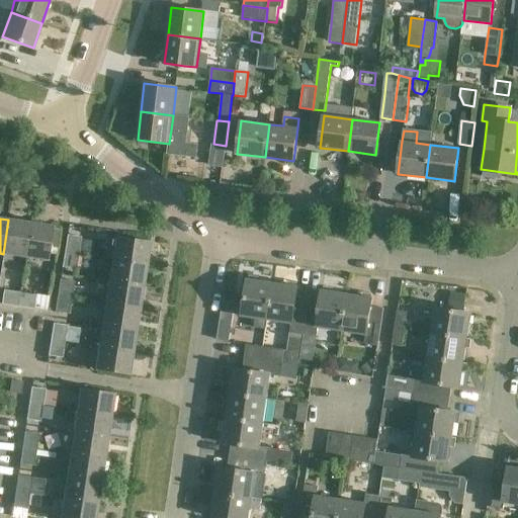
[(30,224),(8,220),(3,254),(25,257),(30,224)]
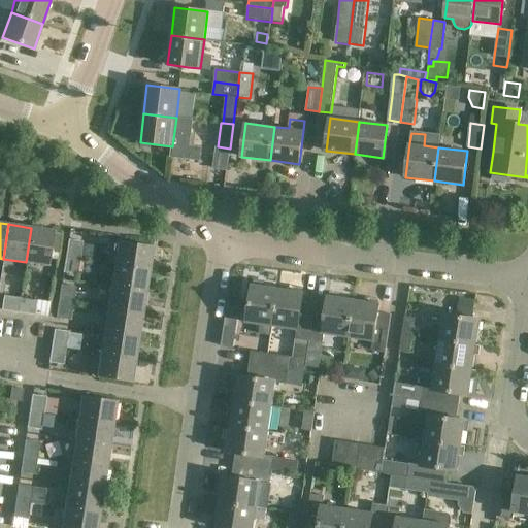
[(54,231),(31,228),(26,262),(48,266),(54,231)]
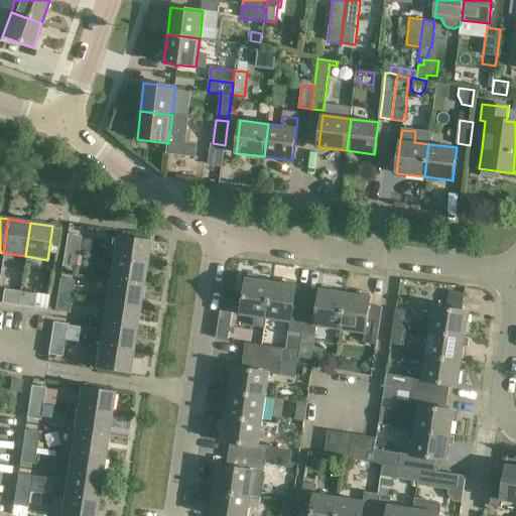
[(63,251),(78,253),(81,237),(67,234),(63,251)]
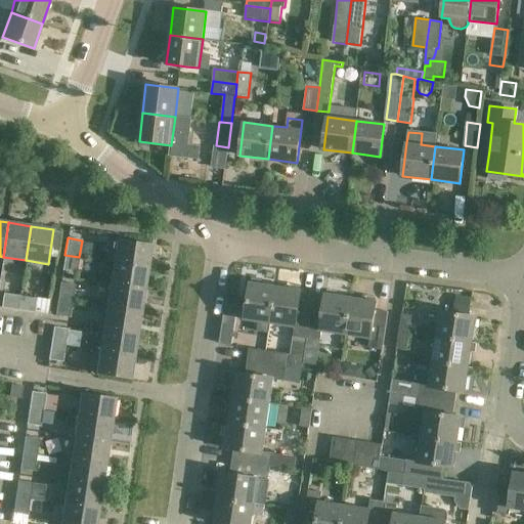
[(118,239),(114,260),(114,262),(147,267),(151,245),(118,239)]
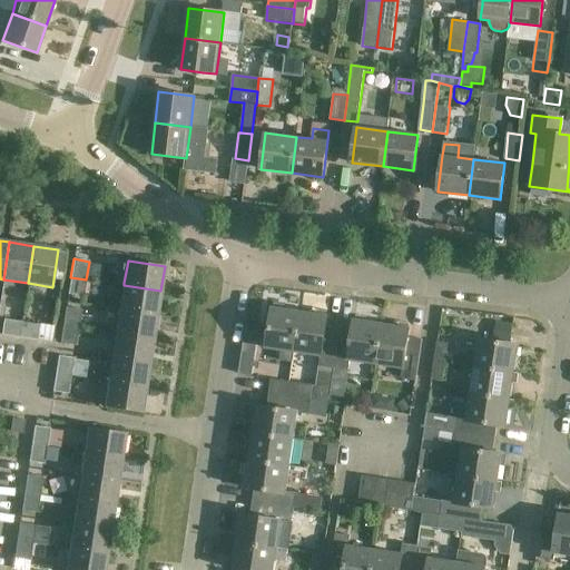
[(86,279),(70,277),(68,295),(84,297),(86,279)]
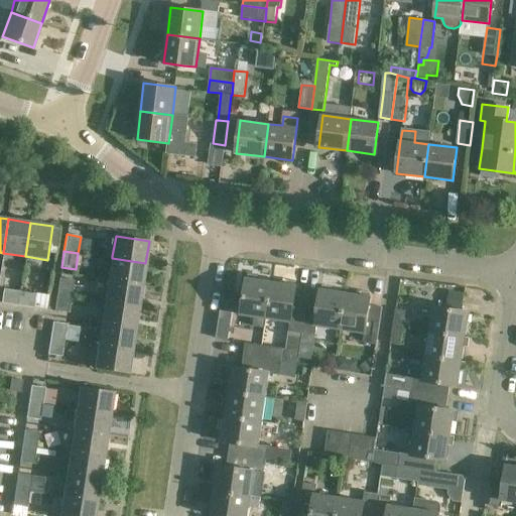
[(142,285),(145,263),(112,258),(109,280),(142,285)]
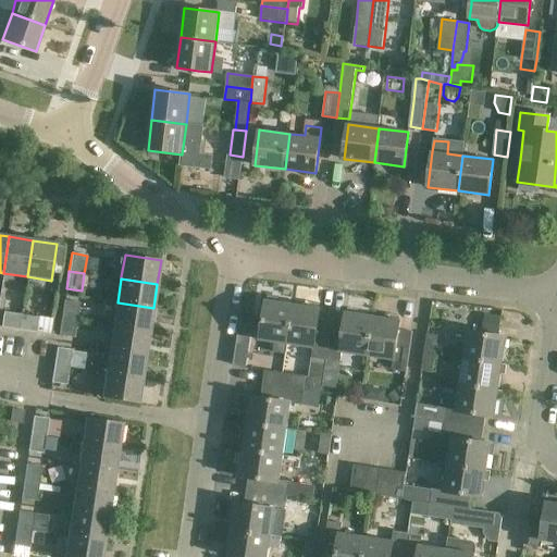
[(62,318),(77,320),(79,302),(64,300),(62,318)]
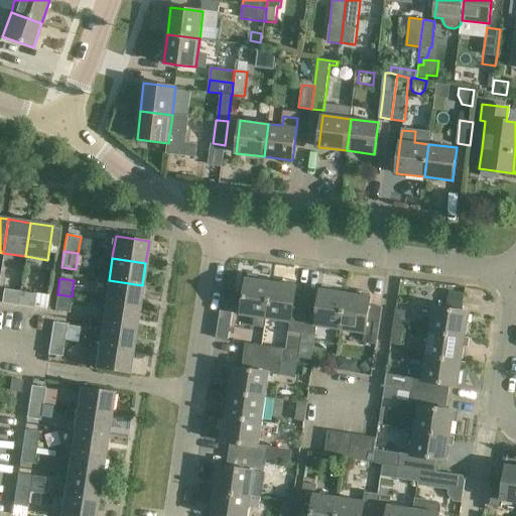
[(241,314),(254,316),(252,327),(265,329),(266,318),(272,281),(247,278),(241,314)]
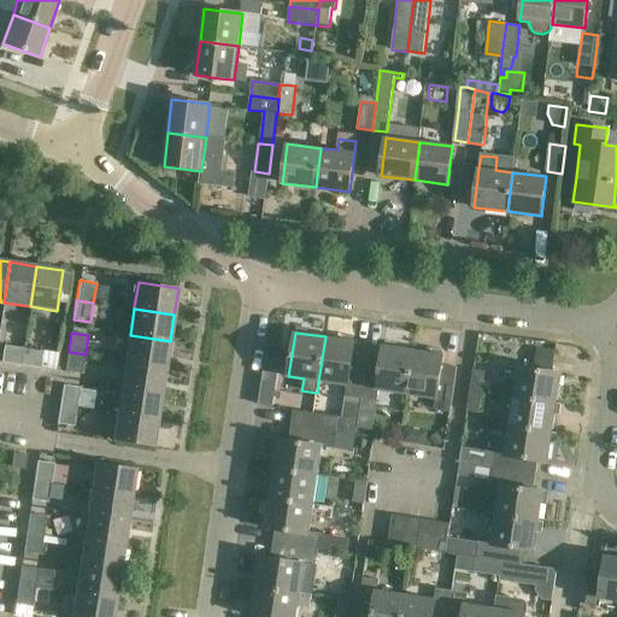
[(166,368),(170,341),(130,335),(125,362),(166,368)]
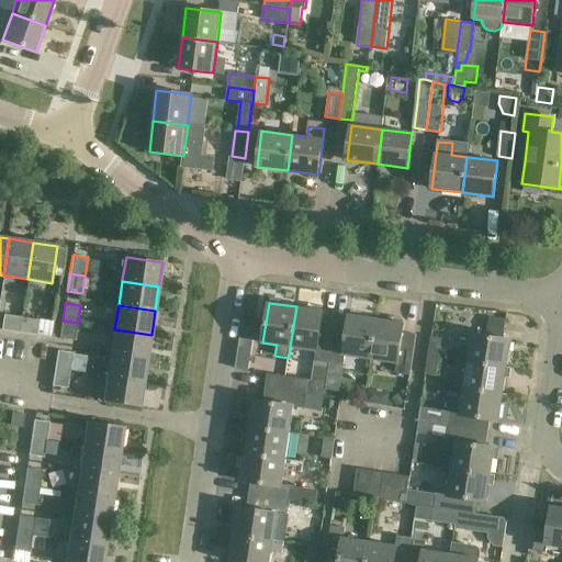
[(323,311),(296,306),(290,347),(315,351),(311,380),(308,380),(306,394),(324,396),(335,323),(322,321),(323,311)]
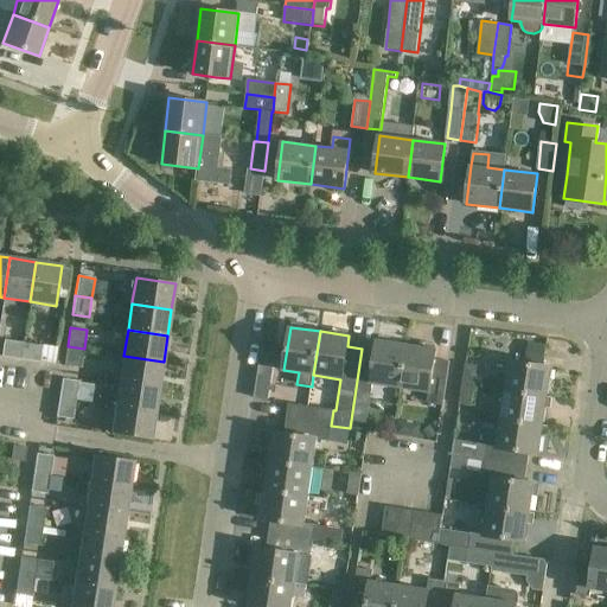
[(4,340),(1,357),(20,359),(23,343),(4,340)]
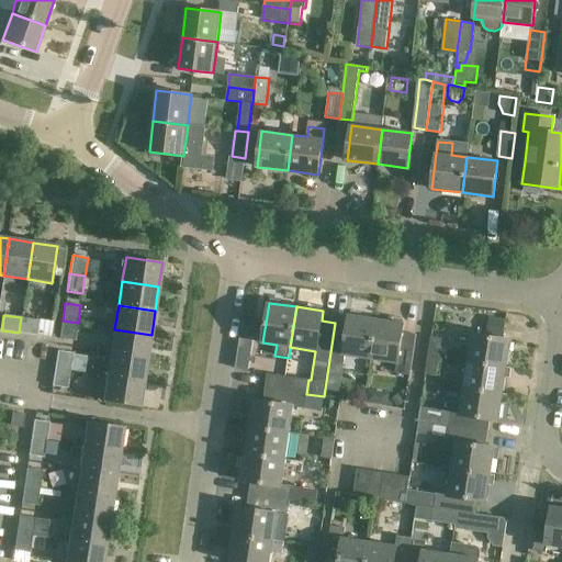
[(335,323),(324,396),(325,396),(328,370),(343,372),(345,355),(371,359),(377,318),(349,315),(348,324),(335,323)]
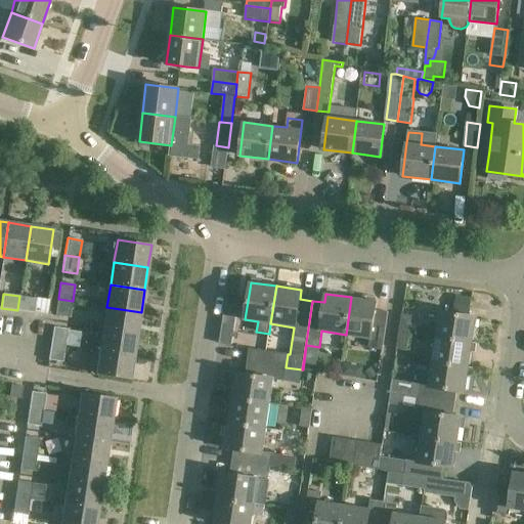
[(36,299),(19,296),(17,310),(34,313),(36,299)]
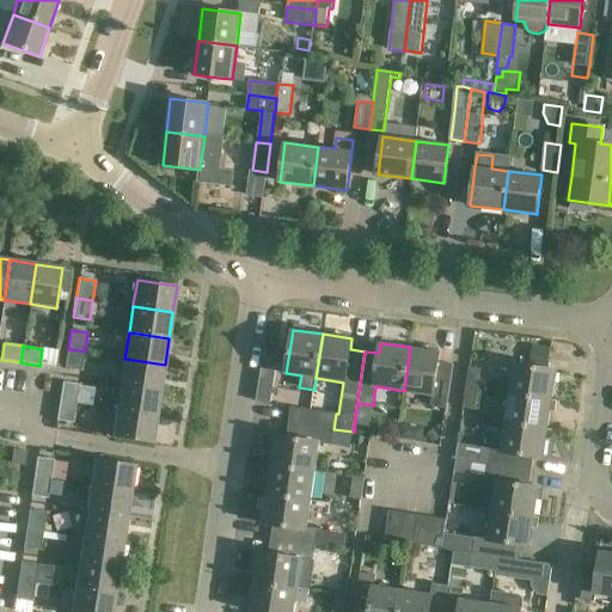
[(440,352),(410,347),(404,391),(433,396),(432,407),(446,409),(453,365),(439,362),(440,352)]
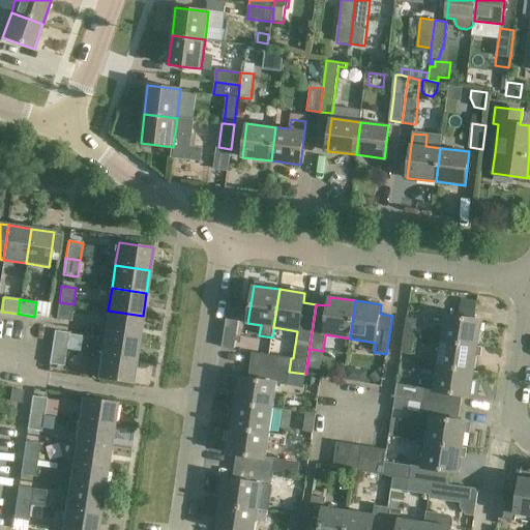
[(59,302),(56,319),(70,322),(74,304),(59,302)]
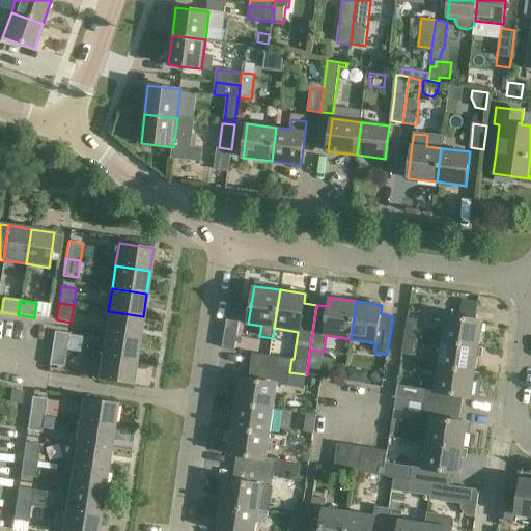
[(139,339),(143,316),(108,311),(105,334),(139,339)]
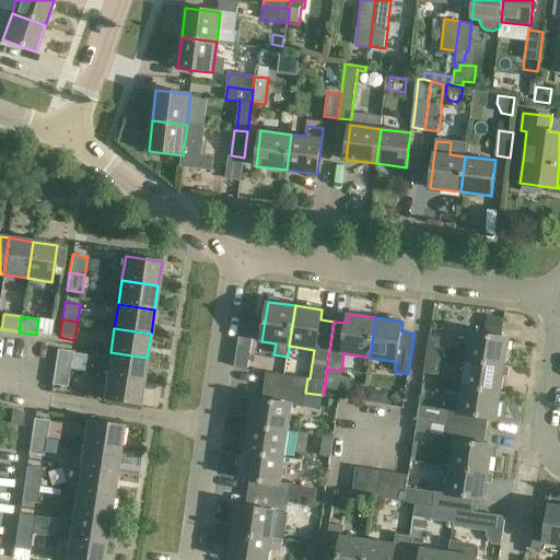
[(469,333),(466,354),(465,359),(505,365),(510,338),(469,333)]
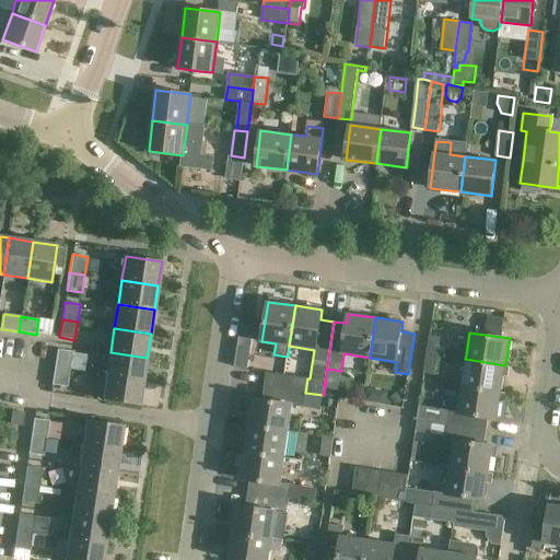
[(440,337),(430,336),(427,353),(438,354),(440,337)]
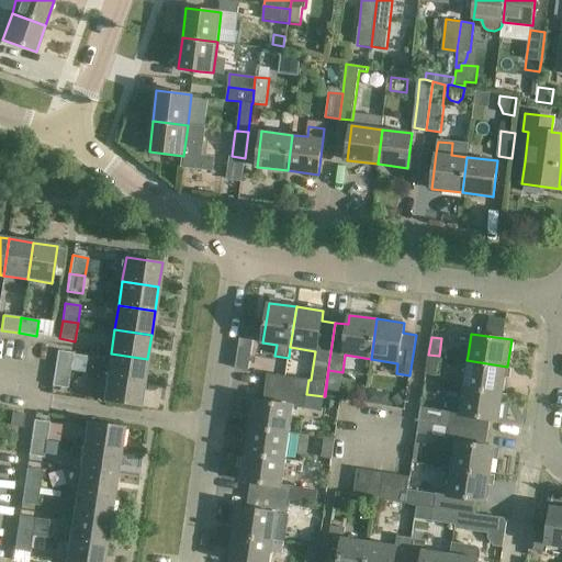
[(72,353),(57,351),(55,369),(70,371),(70,369),(72,355),(72,353)]
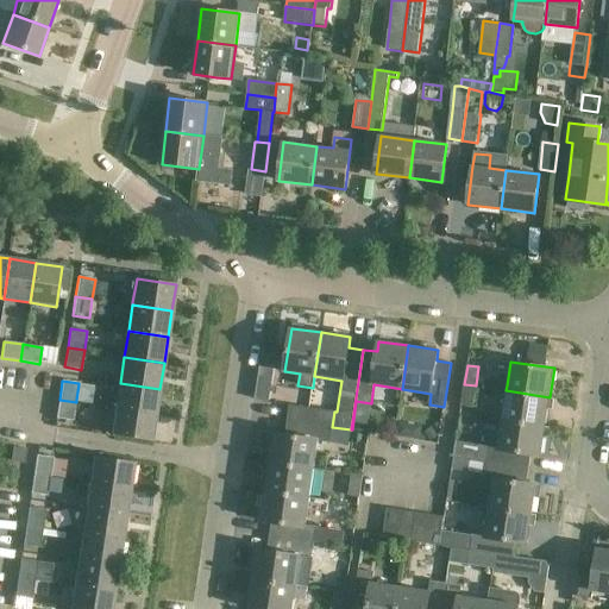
[(156,415),(159,389),(120,383),(115,409),(156,415)]
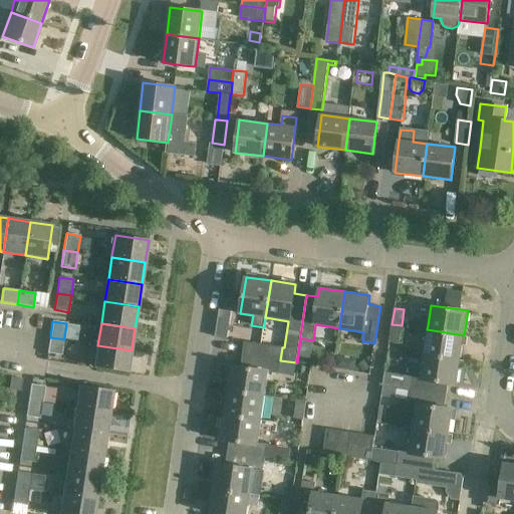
[(226,323),(217,330),(224,340),(234,333),(226,323)]
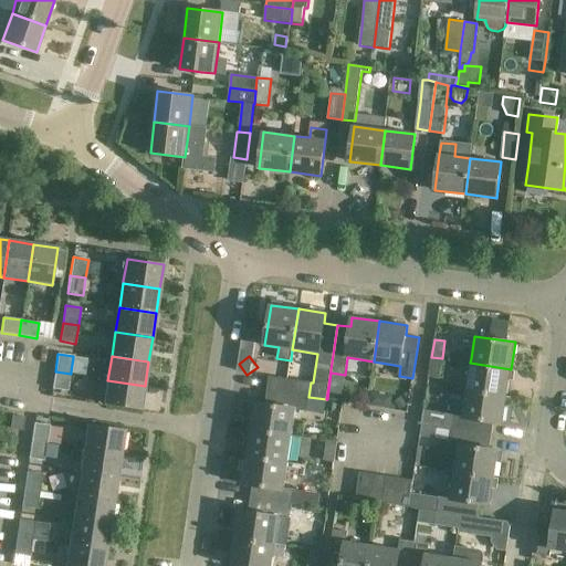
[(73,357),(71,371),(84,374),(86,358),(73,357)]
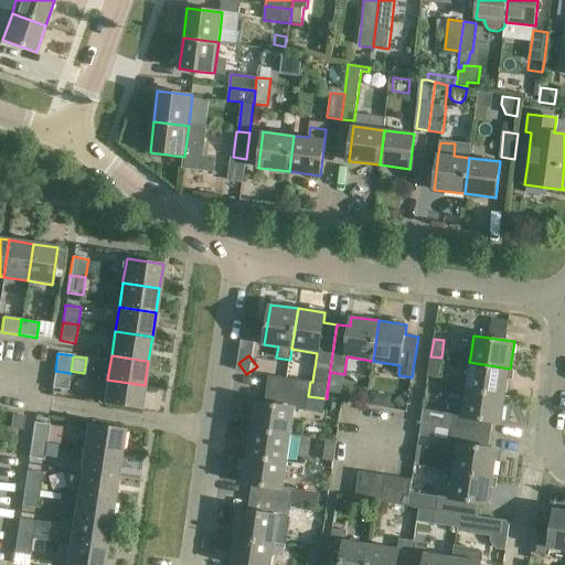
[(438,376),(441,358),(430,356),(428,375),(438,376)]
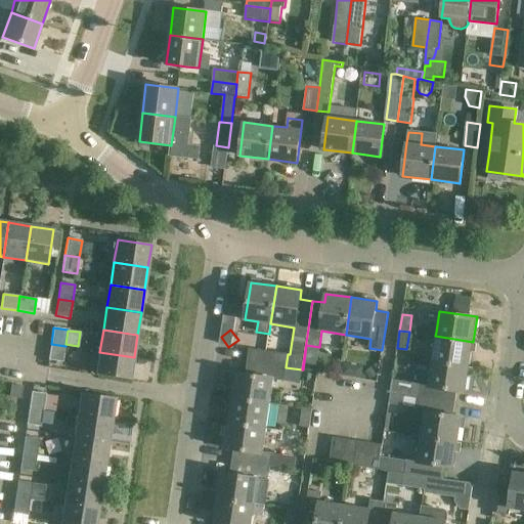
[(473,342),(435,336),(432,361),(470,367),(473,342)]
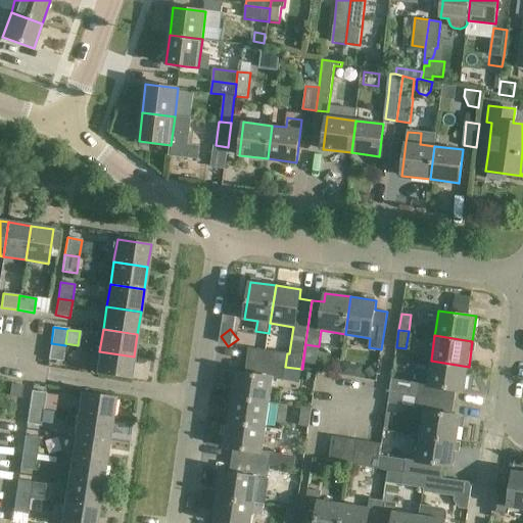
[(62,362),(65,345),(51,343),(48,360),(62,362)]
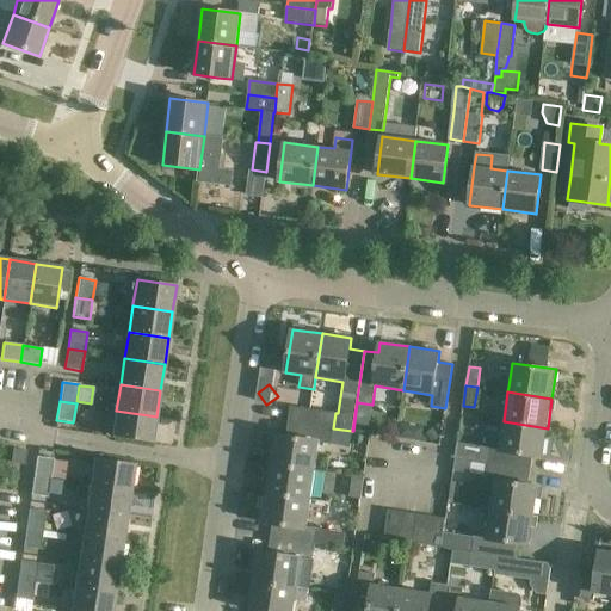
[(289,421),(333,429),(335,413),(314,409),(290,407),(289,421)]
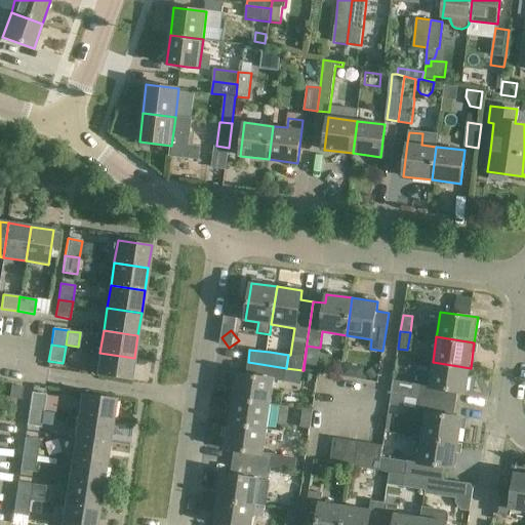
[(130,380),(134,358),(99,353),(96,375),(130,380)]
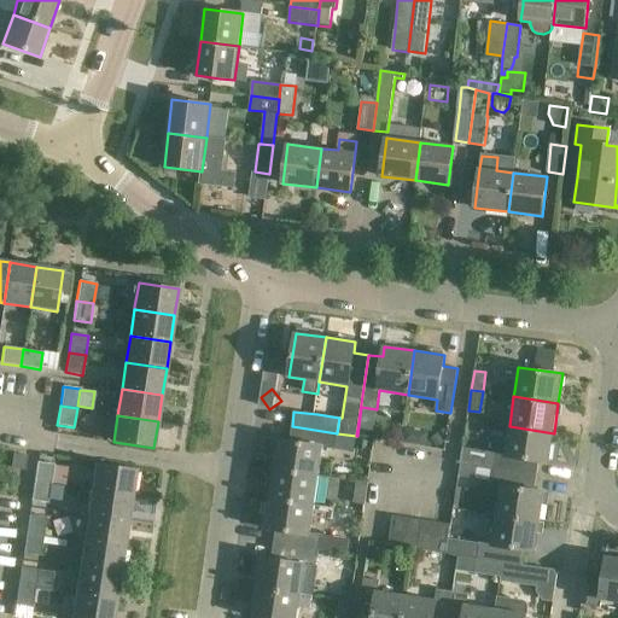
[(279,439),(274,468),(320,476),(324,447),(334,449),(337,433),(292,426),(290,441),(279,439)]
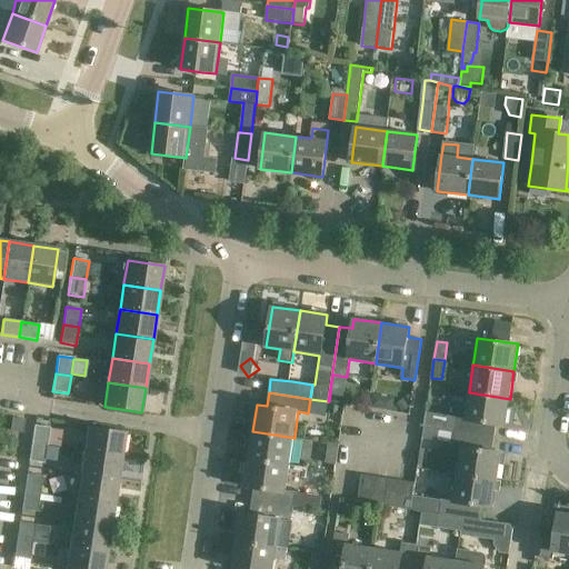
[(510,399),(469,392),(465,418),(455,417),(452,431),(493,438),(496,425),(506,426),(510,399)]
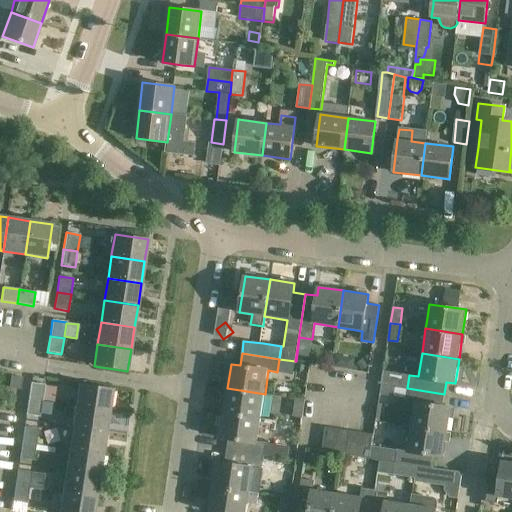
[(335,355),(333,367),(353,370),(354,358),(335,355)]
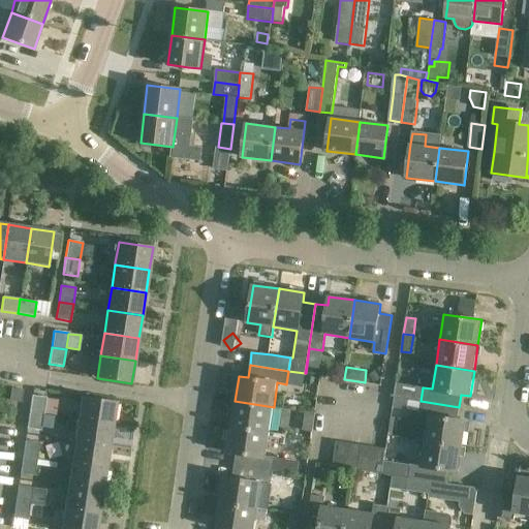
[(375,371),(368,375),(373,383),(380,379),(375,371)]
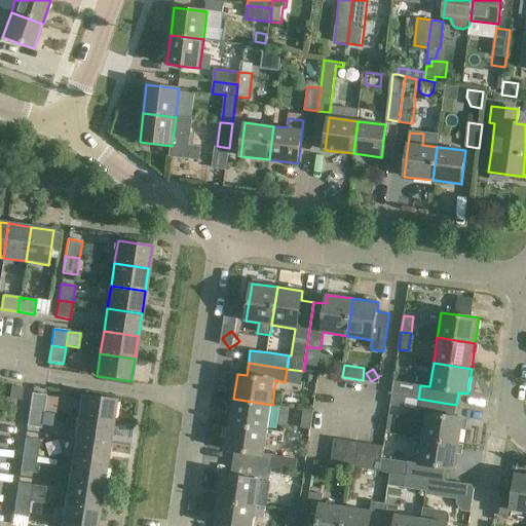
[(22,401),(23,388),(11,386),(9,399),(22,401)]
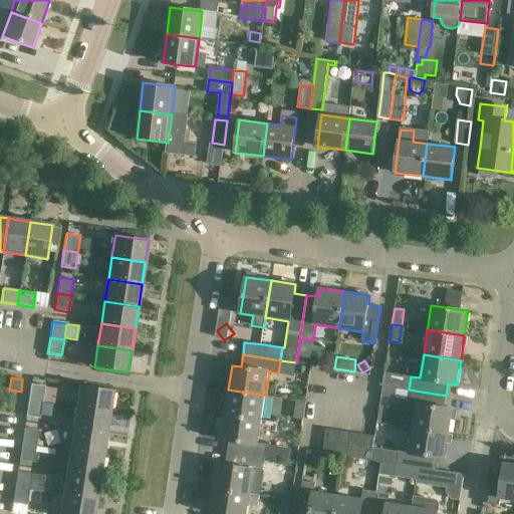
[(31,384),(28,401),(42,403),(45,387),(31,384)]
